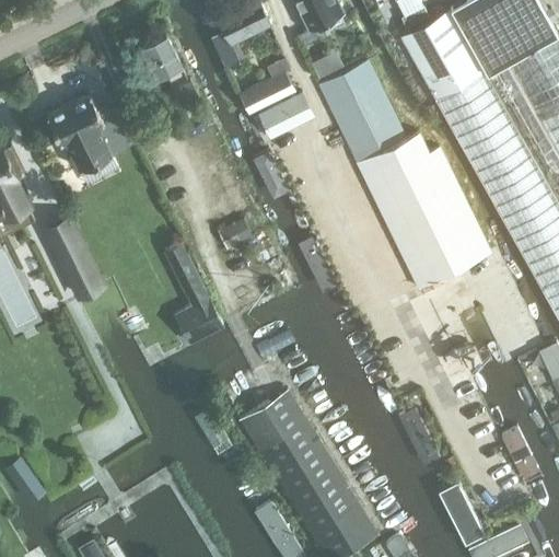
[(271,24),(258,0),(239,0),(214,12),(224,31),(211,36),(226,68),(245,58),(236,42),(271,24)]
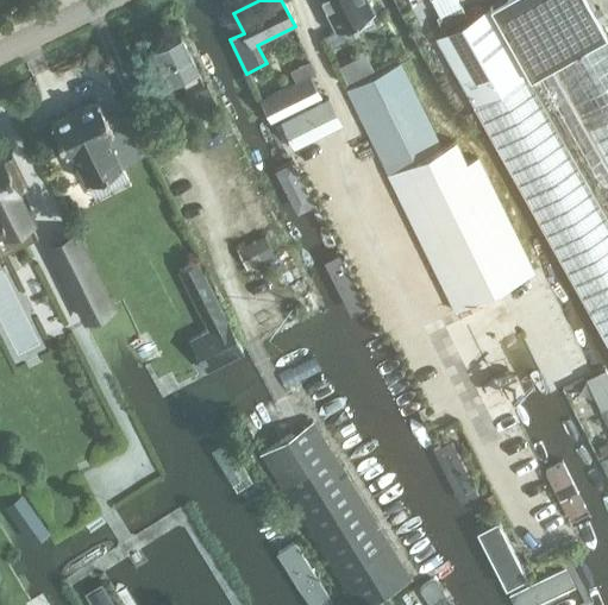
[(320,0),(337,33),(375,14),(367,0),(320,0)]
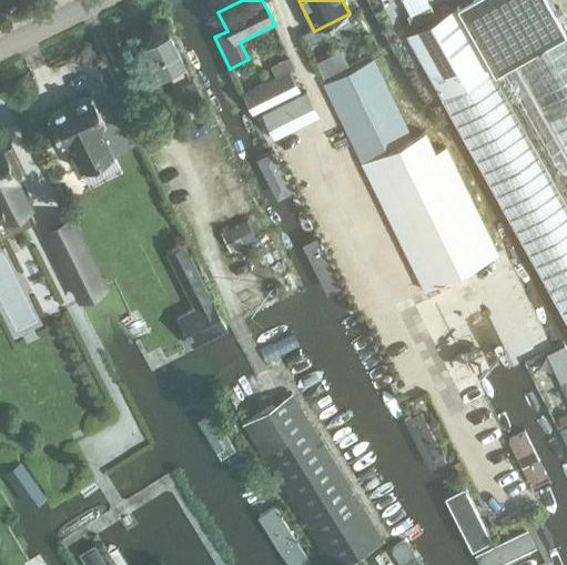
[(566,39),(545,0),(469,0),(405,37),(549,294),(566,325),(566,39)]
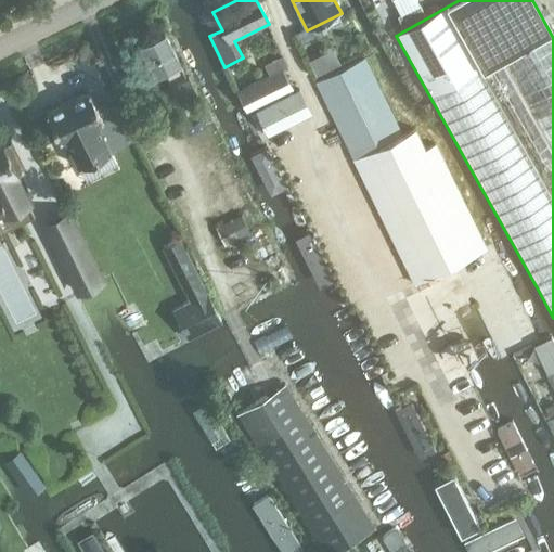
[(400,17),(398,18),(403,27),(425,16),(421,7),(400,17)]
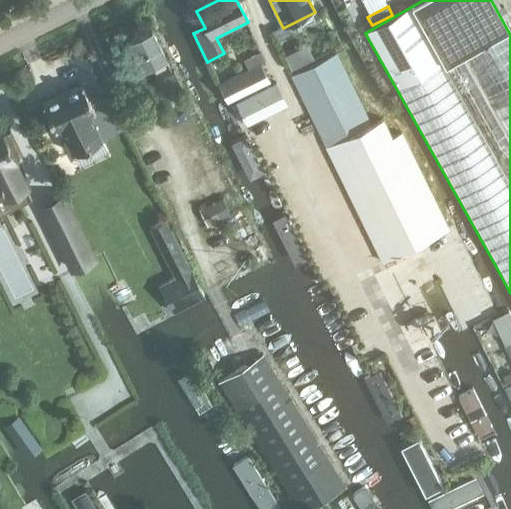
[(166,60),(152,32),(130,43),(143,71),(152,67),(157,77),(171,70),(166,60)]
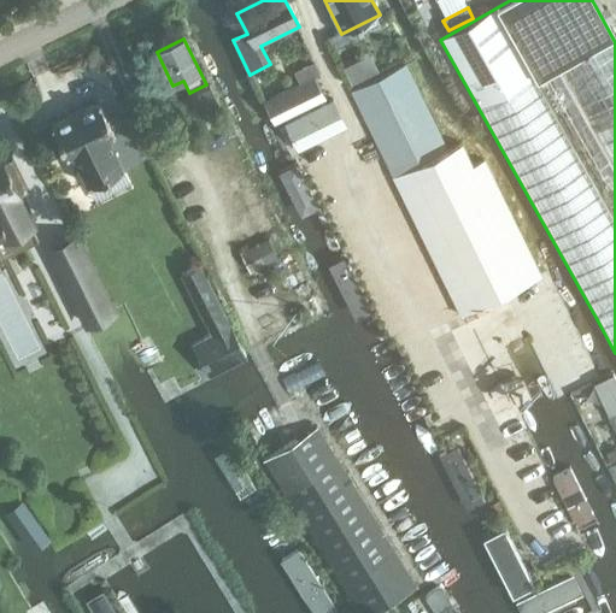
[(371,57),(345,70),(352,86),(379,72),(371,57)]
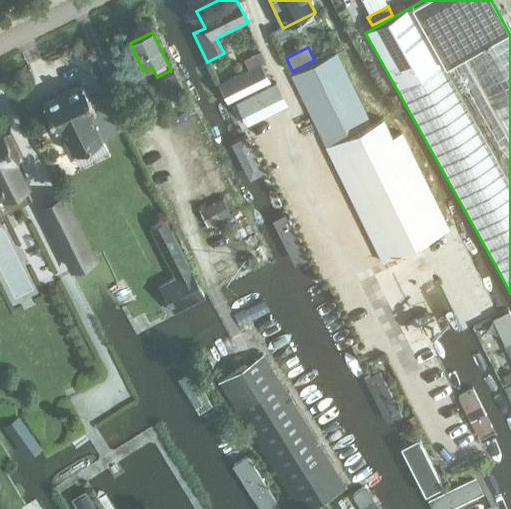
[(336,56),(290,78),(381,264),(449,231),(402,134),(392,139),(383,121),(372,127),(336,56)]
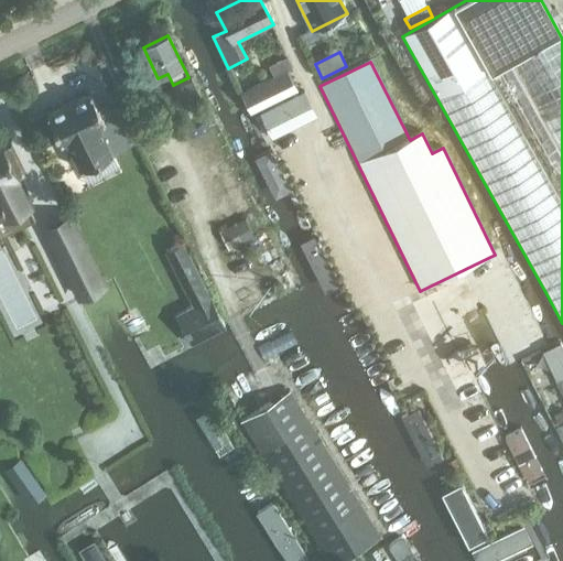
[(242,95),(251,115),(299,93),(289,71),(242,95)]
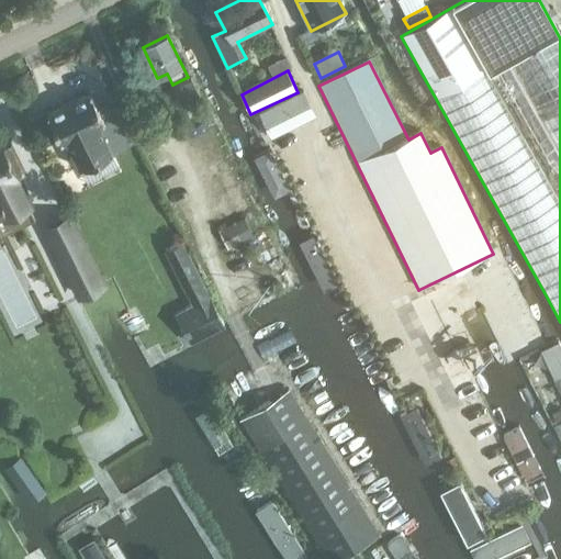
[(169,116),(201,100),(191,80),(159,97),(169,116)]
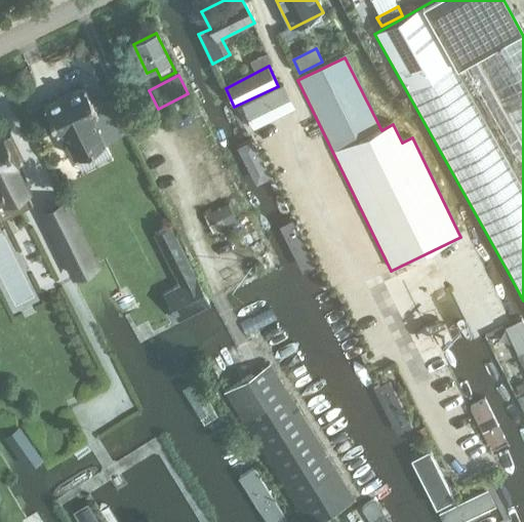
[(254,129),(294,110),(283,87),(243,107),(254,129)]
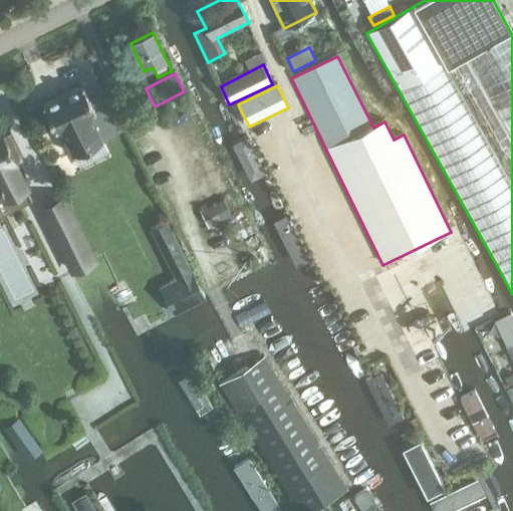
[(73,157),(119,135),(120,134),(101,94),(89,100),(83,87),(43,106),(56,133),(61,131),(73,157)]
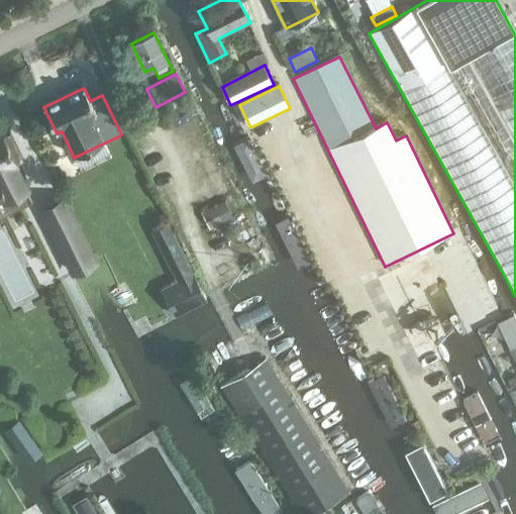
[(0,234),(4,233),(39,216),(26,191),(26,190),(14,167),(24,162),(10,133),(2,137),(0,134),(0,234)]
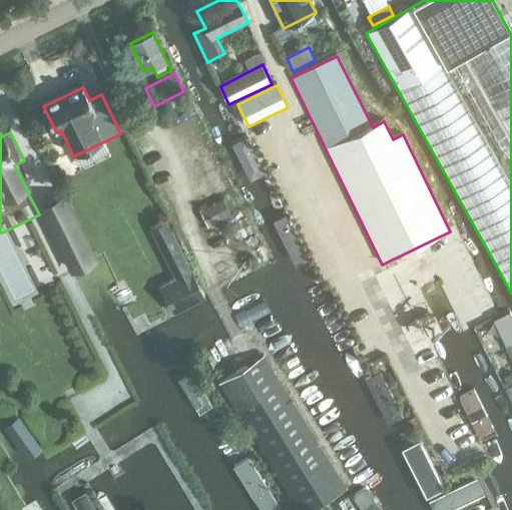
[(248,176),(263,170),(248,140),(234,146),(248,176)]
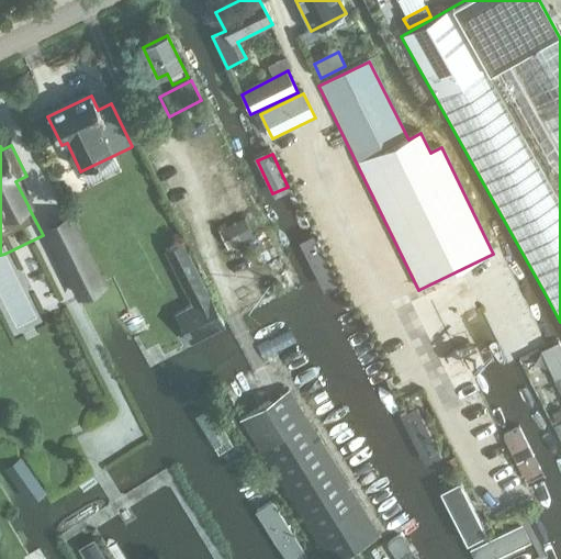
[(70,219),(46,230),(80,298),(81,297),(82,299),(102,288),(102,287),(103,286),(70,219)]
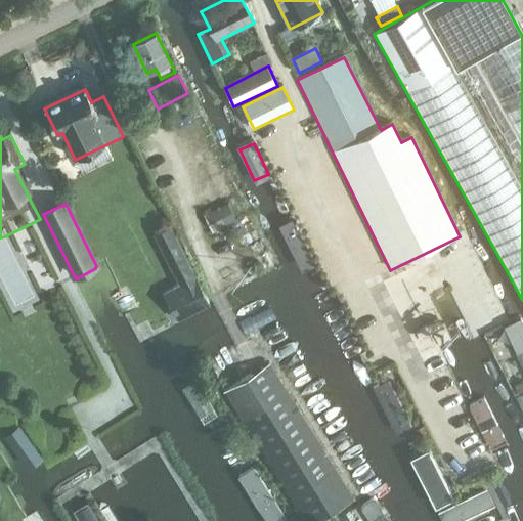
[(213,235),(237,223),(228,206),(205,218),(213,235)]
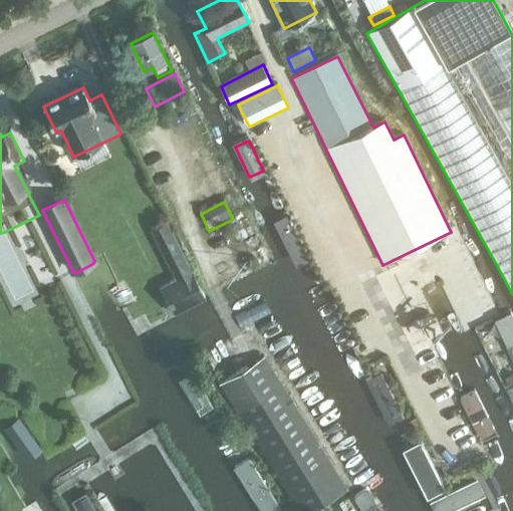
[(309,261),(286,216),(275,222),(297,267),(309,261)]
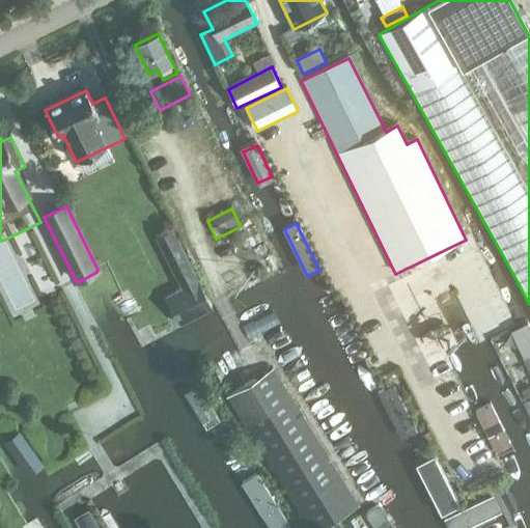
[(166,299),(179,326),(213,309),(199,282),(166,299)]
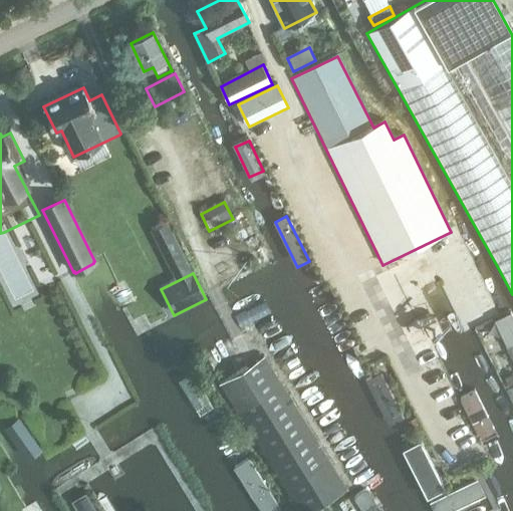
[(495,322),(512,359),(512,316),(511,314),(495,322)]
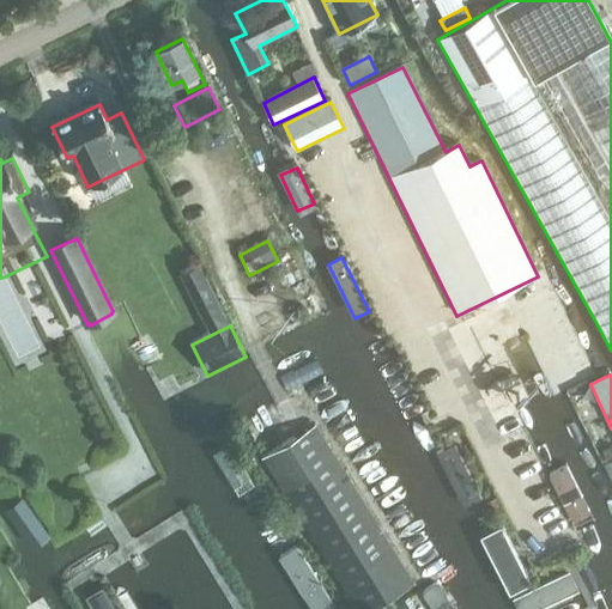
[(375,608),(414,584),(315,426),(262,460),(355,608),(375,608)]
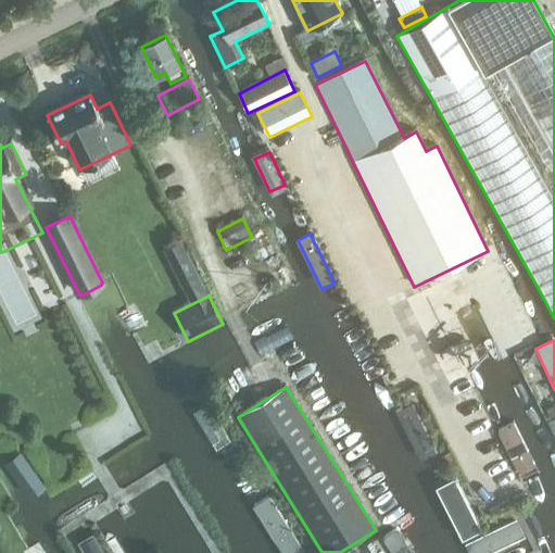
[(213,444),(227,437),(209,405),(196,413),(213,444)]
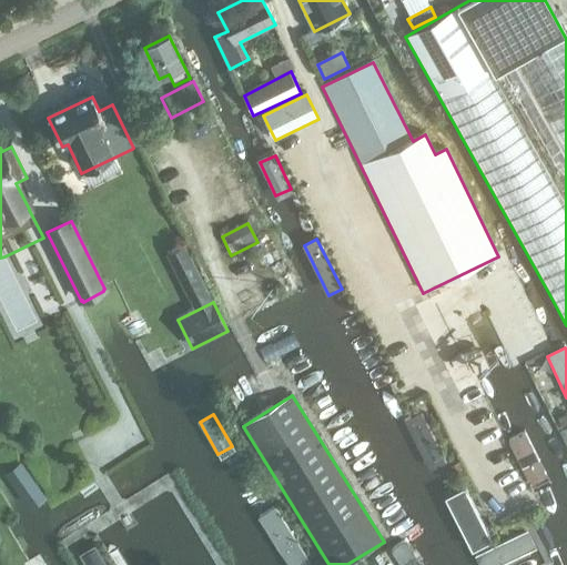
[(421,414),(405,422),(431,473),(446,465),(421,414)]
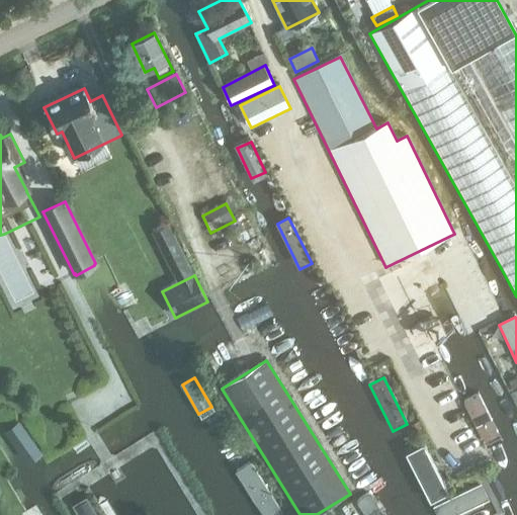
[(516,377),(508,381),(513,391),(516,388),(516,377)]
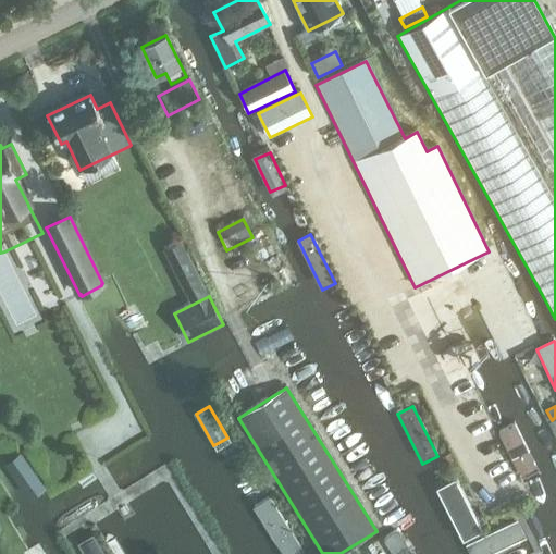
[(499,434),(520,476),(536,468),(515,426),(499,434)]
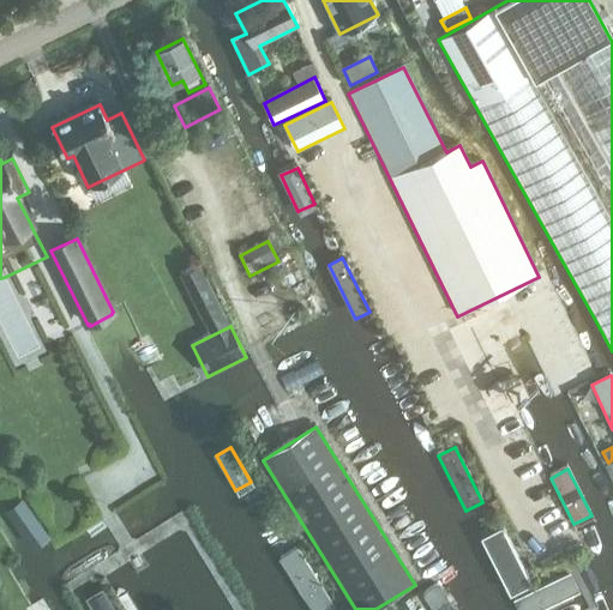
[(510,596),(532,586),(503,525),(481,535),(510,596)]
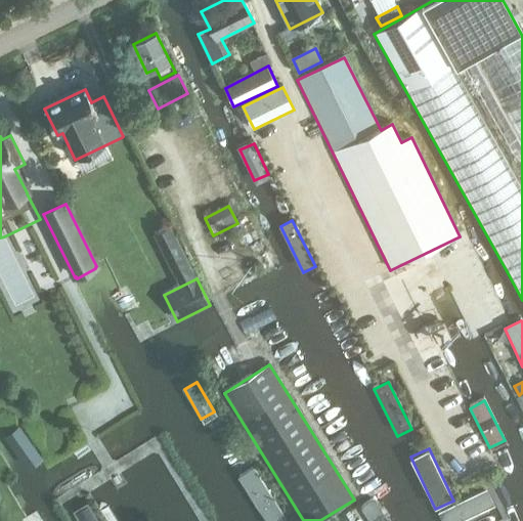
[(287,520),(254,469),(238,478),(265,520),(287,520)]
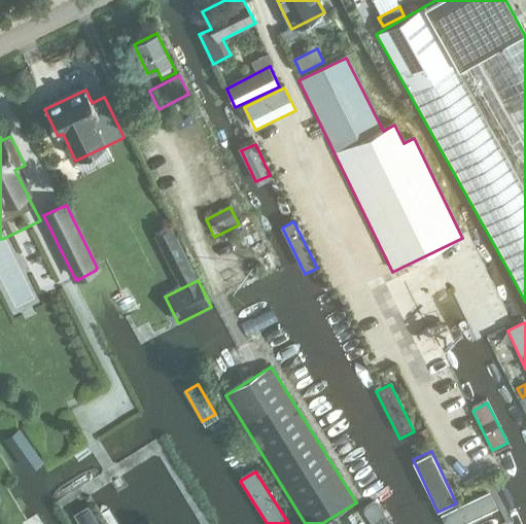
[(489,493),(443,518),(446,523),(466,523),(497,509),(489,493)]
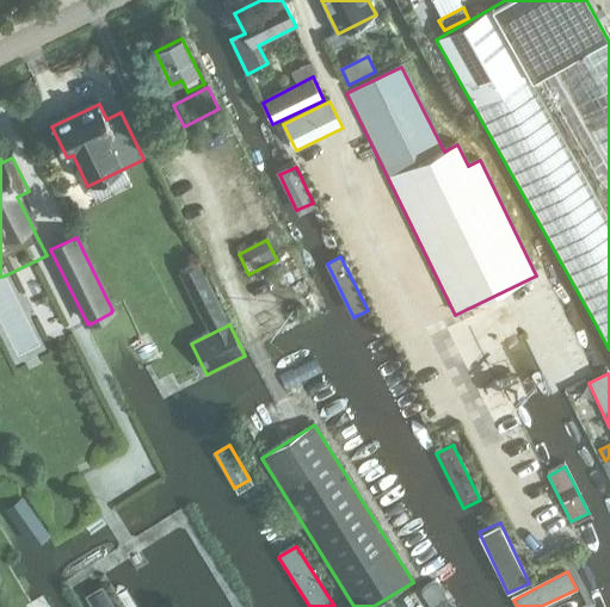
[(111,606),(94,580),(79,589),(88,606),(111,606)]
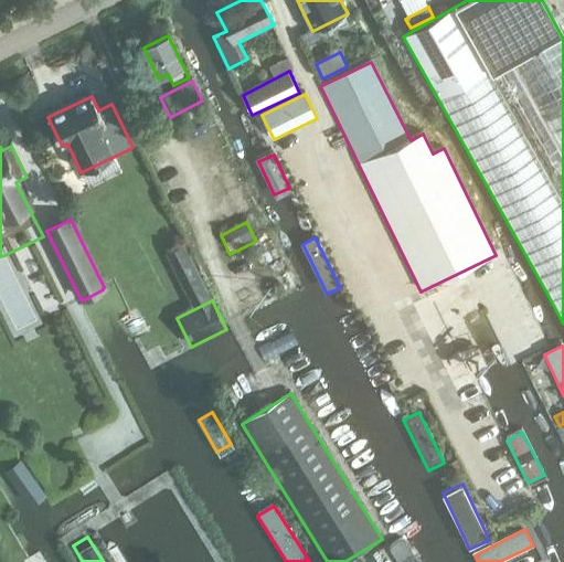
[(416,561),(403,540),(390,548),(398,561),(416,561)]
